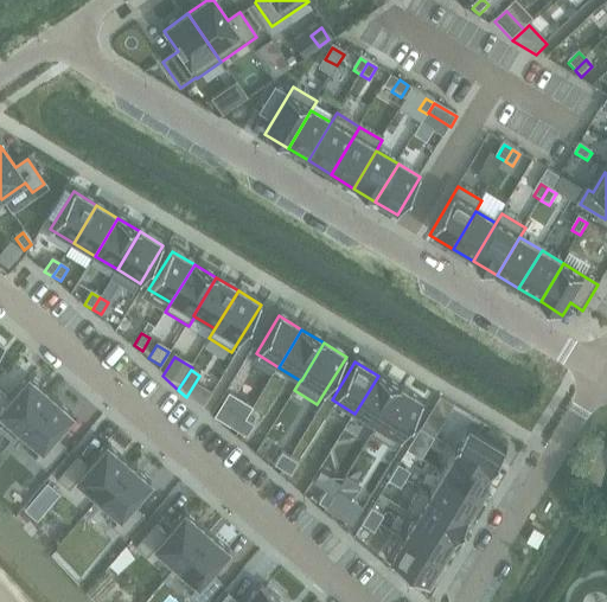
[(378,376),(355,414),(376,427),(377,427),(400,389),(378,376)]
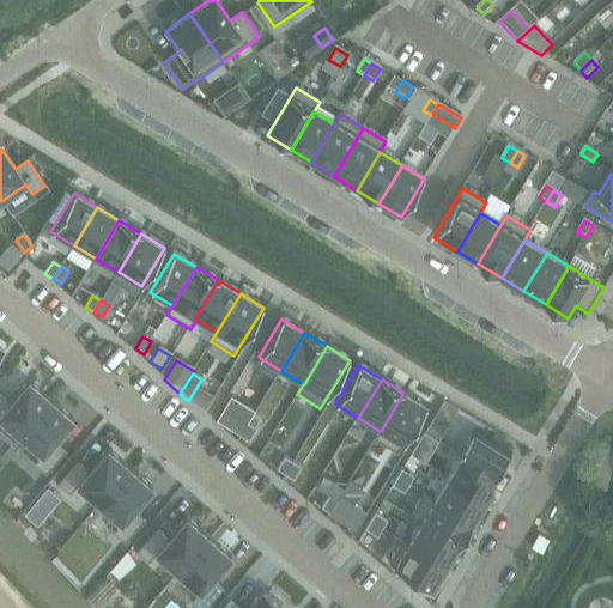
[(0,396),(0,436),(12,448),(50,402),(29,383),(8,405),(0,396)]
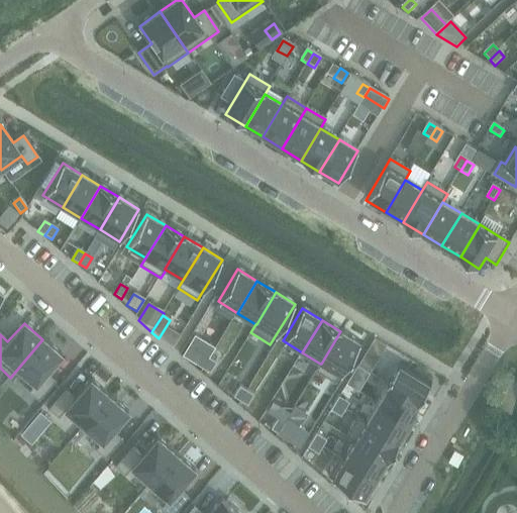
[(320,364),(315,372),(335,384),(359,343),(340,331),(321,364),(320,364)]
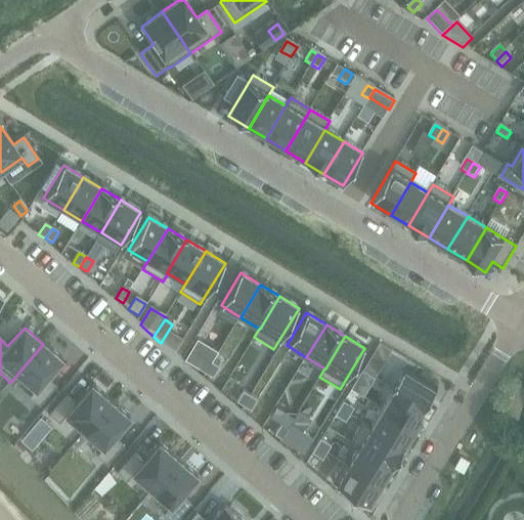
[(43,344),(10,383),(11,383),(17,376),(36,391),(30,398),(39,407),(56,388),(46,380),(62,360),(43,344)]
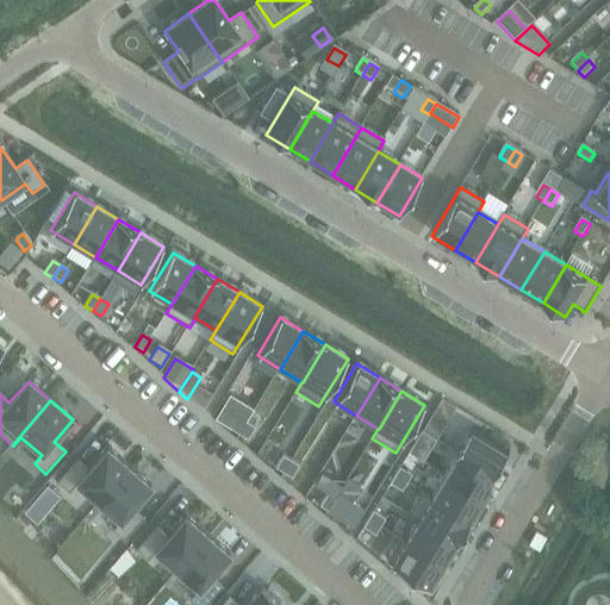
[(430,417),(421,432),(435,441),(444,425),(430,417)]
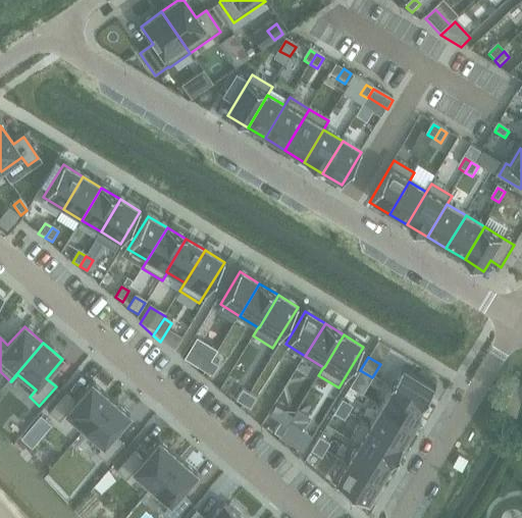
[(204,359),(198,369),(205,373),(211,363),(204,359)]
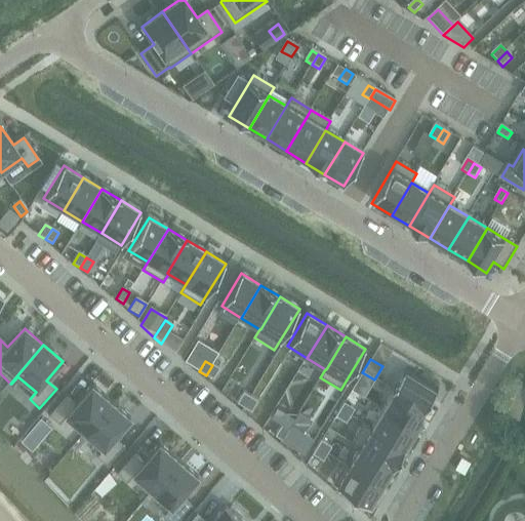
[(212,365),(206,375),(213,379),(219,369),(212,365)]
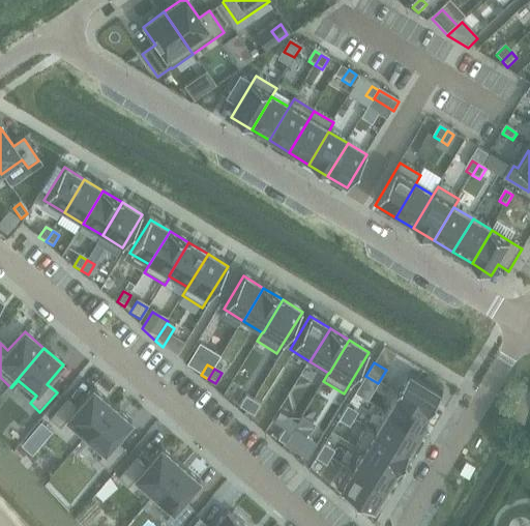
[(410,376),(399,396),(431,415),(443,396),(410,376)]
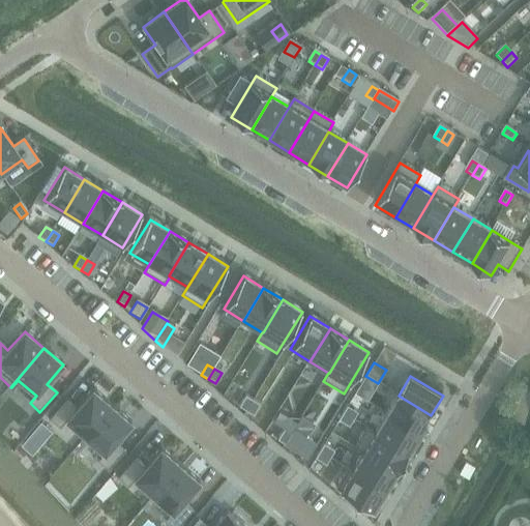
[(364,377),(358,385),(360,386),(372,393),(377,384),(365,377),(364,377)]
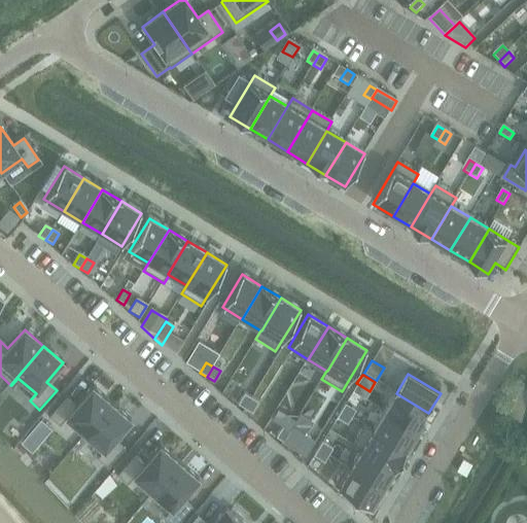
[(67,398),(49,418),(60,427),(66,419),(84,436),(111,405),(92,388),(76,407),(67,398)]
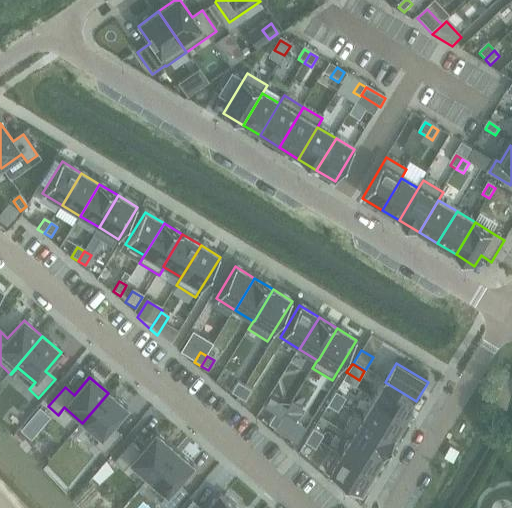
[(385,382),(373,400),(405,420),(416,401),(385,382)]
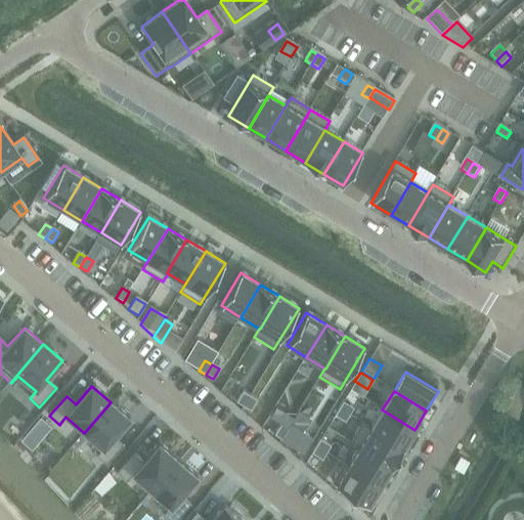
[(243,393),(236,403),(244,407),(250,397),(243,393)]
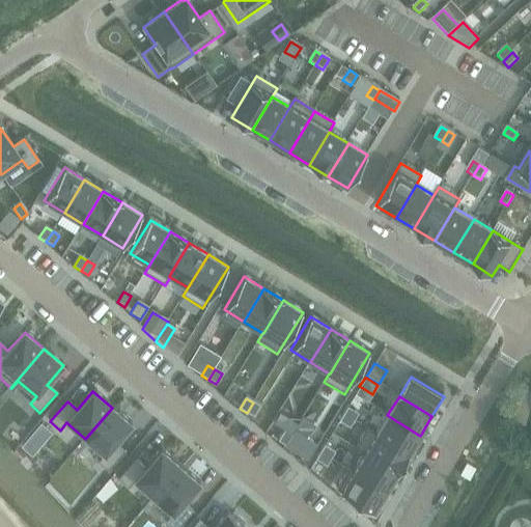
[(253,403),(247,413),(254,417),(260,407),(253,403)]
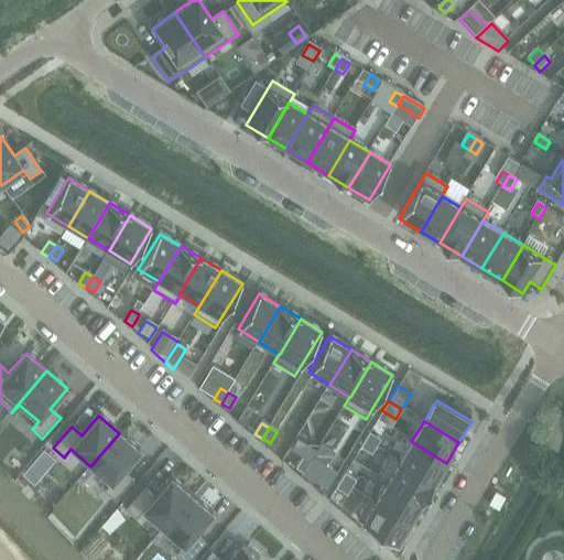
[(119,433),(90,466),(111,484),(105,493),(115,502),(133,481),(122,472),(140,452),(119,433)]
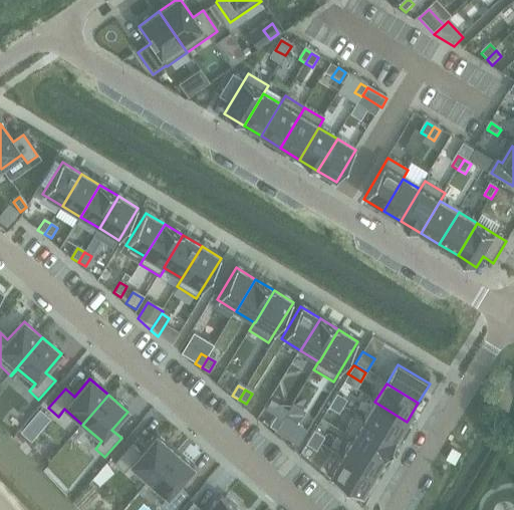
[(337,395),(332,402),(343,408),(347,402),(337,395)]
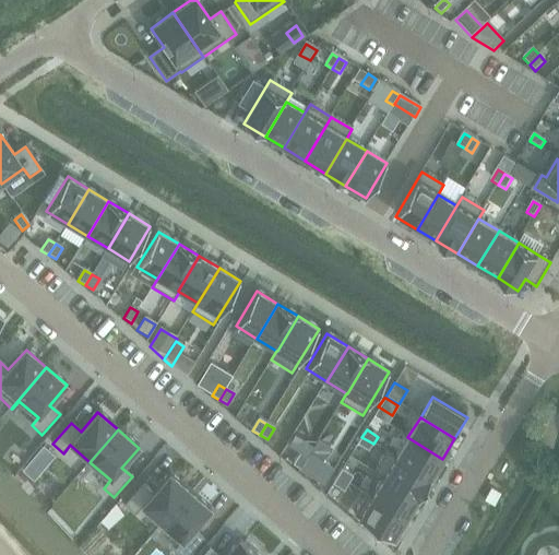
[(361,437),(357,445),(369,451),(373,444),(361,437)]
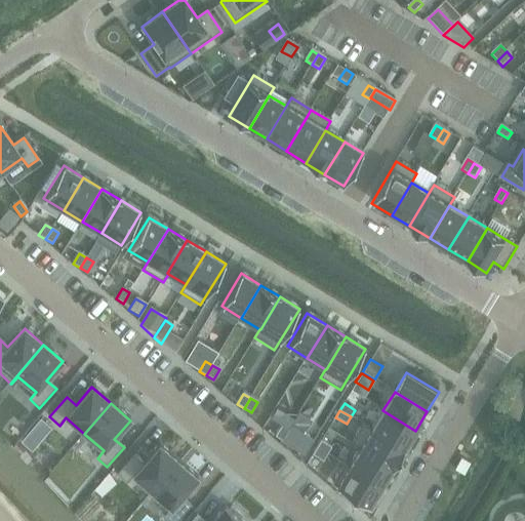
[(372,429),(371,430),(404,449),(415,431),(382,410),(372,429)]
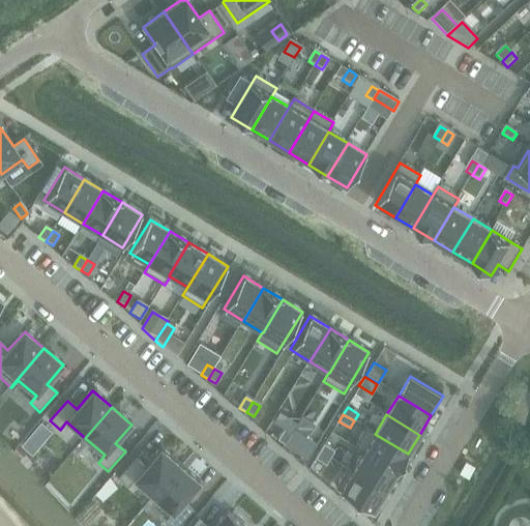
[(39,426),(29,437),(40,446),(50,435),(39,426)]
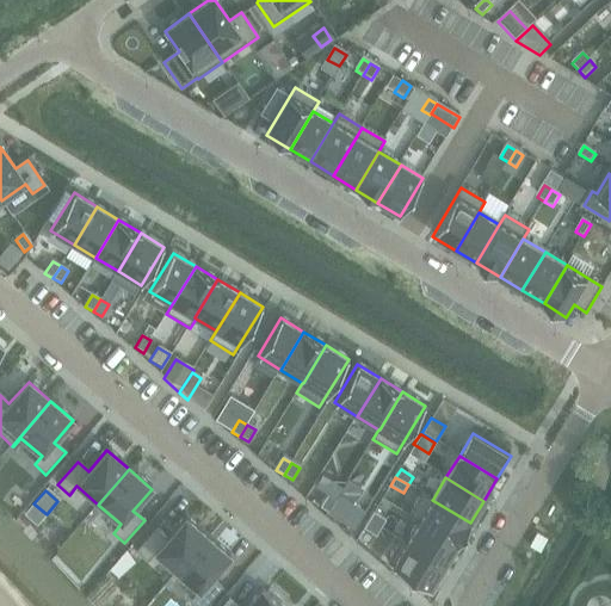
[(423,493),(408,517),(419,523),(419,521),(457,545),(470,523),(432,500),(433,499),(423,493)]
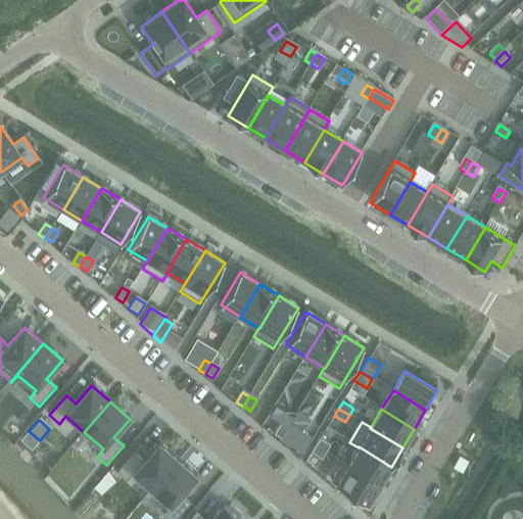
[(280,425),(274,435),(281,439),(287,429),(280,425)]
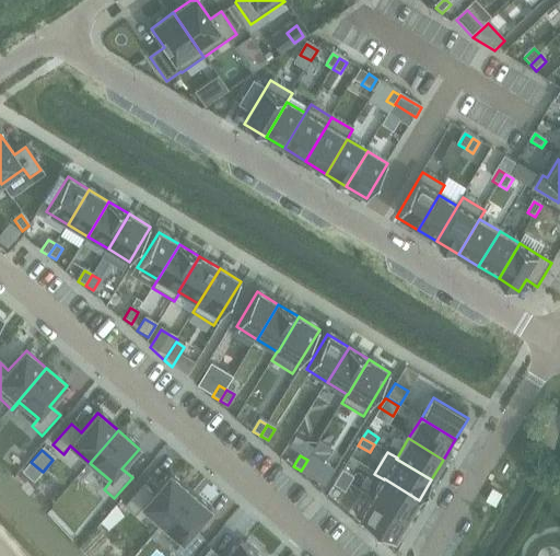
[(301,471),(300,473),(325,487),(335,472),(310,456),(307,460),(301,471)]
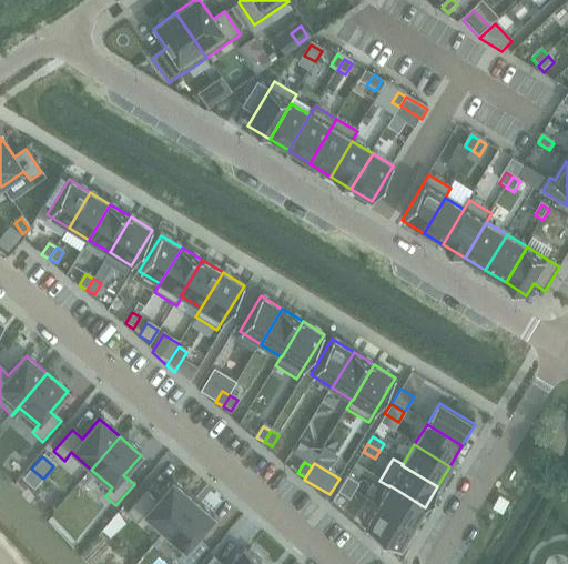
[(347,477),(343,485),(354,492),(359,485),(347,477)]
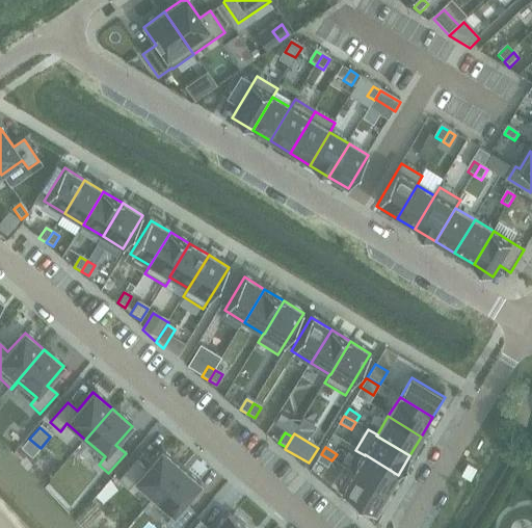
[(136,462),(118,482),(129,491),(135,483),(154,500),(181,468),(162,451),(145,470),(136,462)]
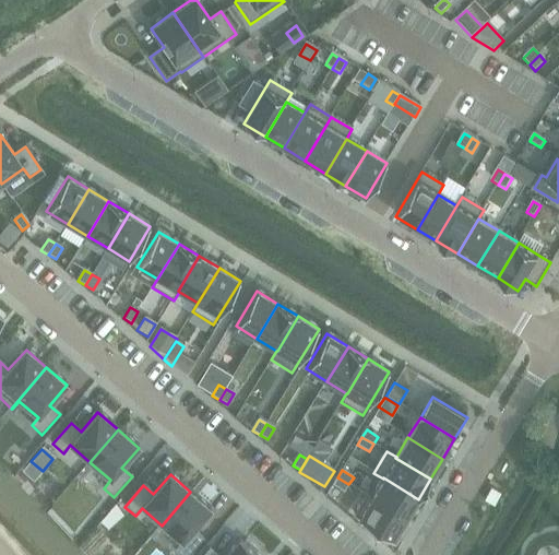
[(337,477),(333,485),(344,492),(348,484),(337,477)]
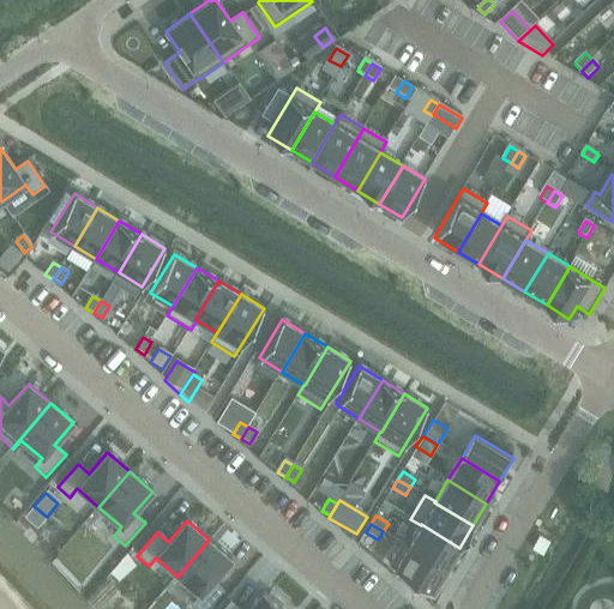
[(408,546),(408,547),(446,570),(459,548),(421,524),(421,525),(408,546)]
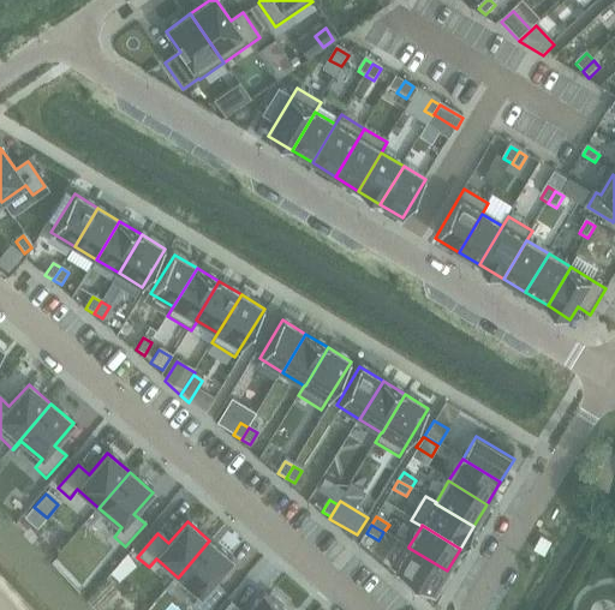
[(209,540),(178,578),(201,597),(193,605),(197,609),(209,609),(225,592),(213,582),(232,560),(209,540)]
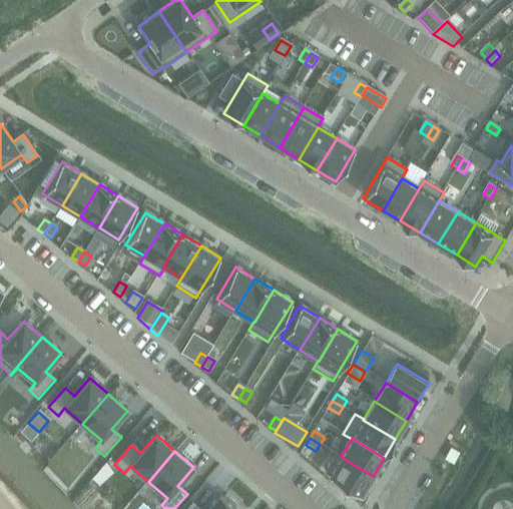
[(337,454),(325,474),(361,495),(373,476),(341,457),(341,456),(337,454)]
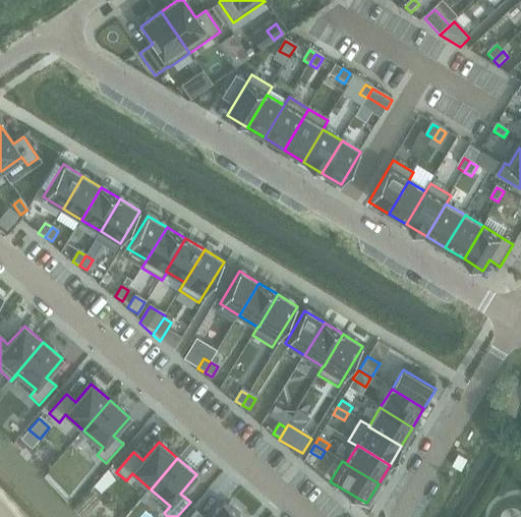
[(192,516),(238,516),(240,513),(230,505),(228,508),(221,502),(209,516),(192,516)]
